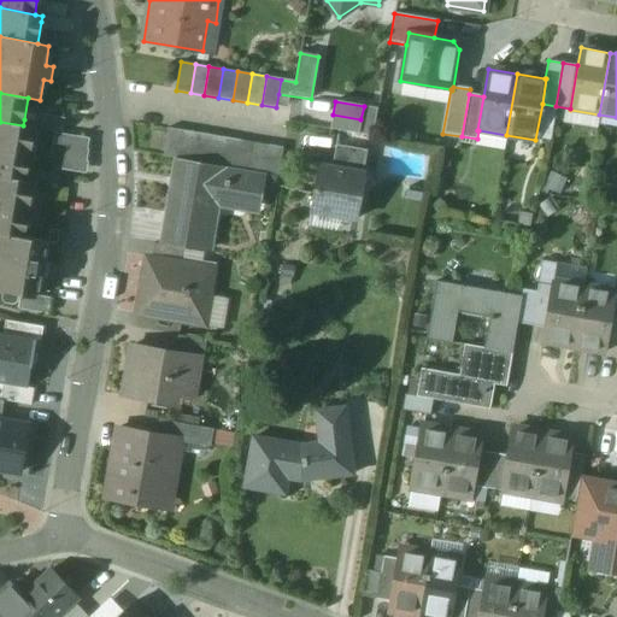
[(377,109),(364,106),(360,119),(358,134),(372,136),(377,109)]
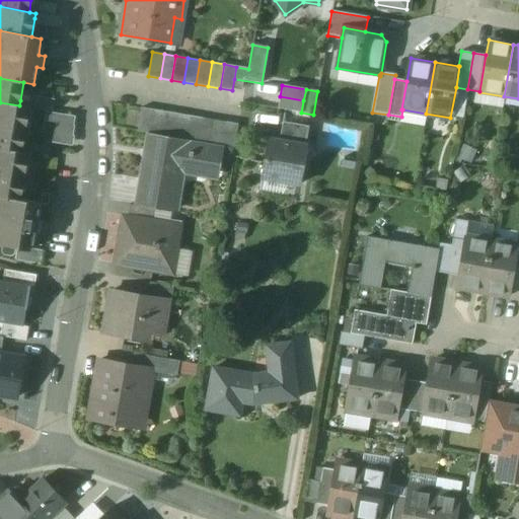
[(303,100),(280,96),(278,108),(301,113),(303,100)]
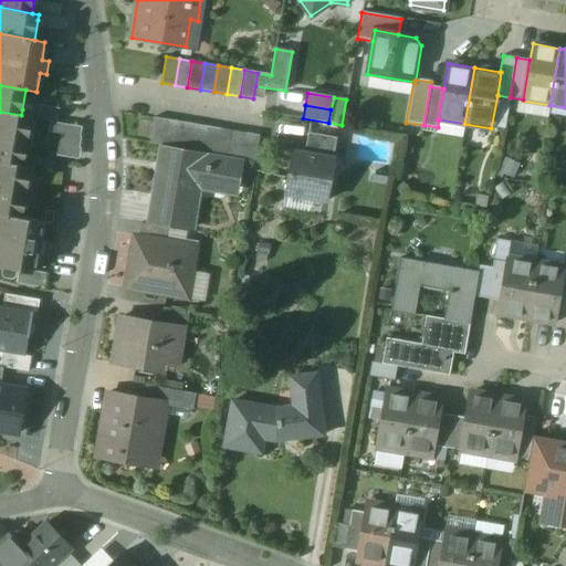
[(21,115),(0,112),(0,215),(22,219),(31,167),(23,166),(30,129),(32,117),(21,115)]
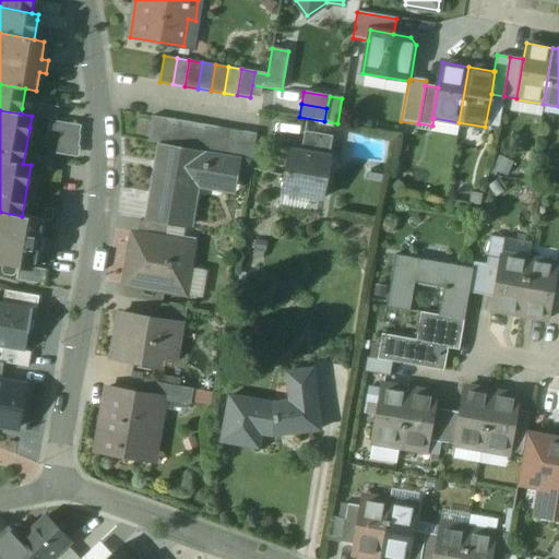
[(57,120),(32,116),(30,128),(56,132),(57,120)]
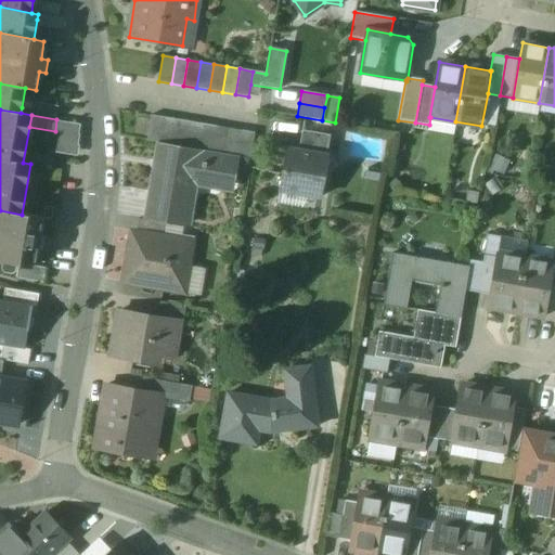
[(165,117),(152,115),(147,141),(160,143),(165,117)]
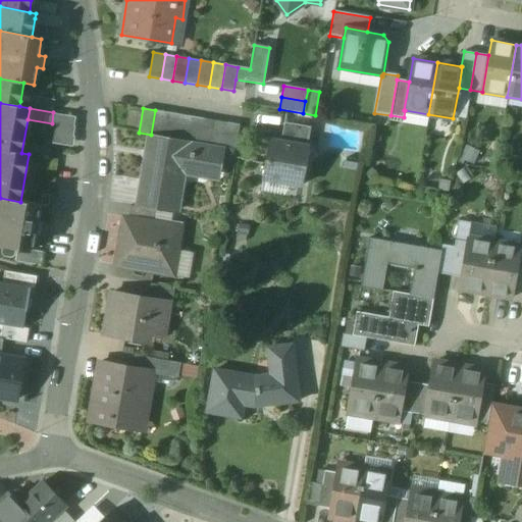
[(167,112),(155,110),(151,135),(163,137),(167,112)]
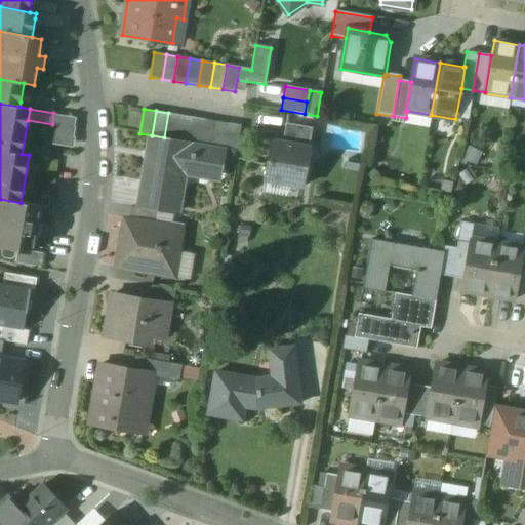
[(180,115),(168,113),(164,137),(175,139),(180,115)]
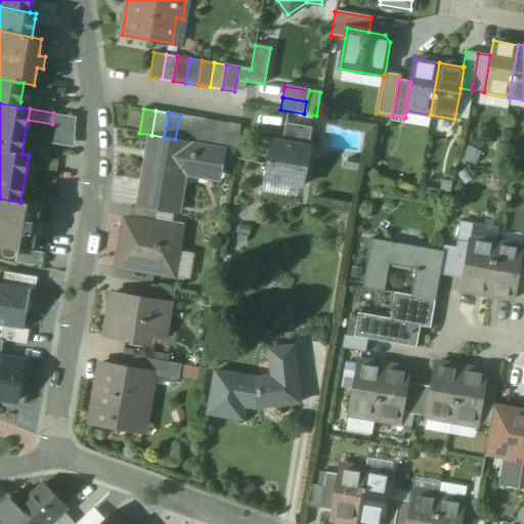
[(191,118),(180,115),(175,139),(187,141),(191,118)]
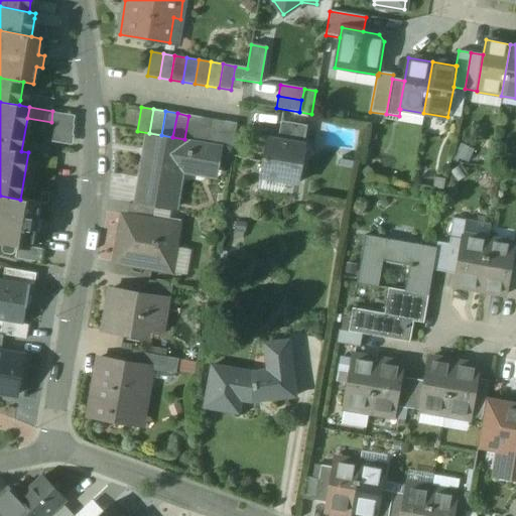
[(201,118),(188,116),(184,139),(197,141),(201,118)]
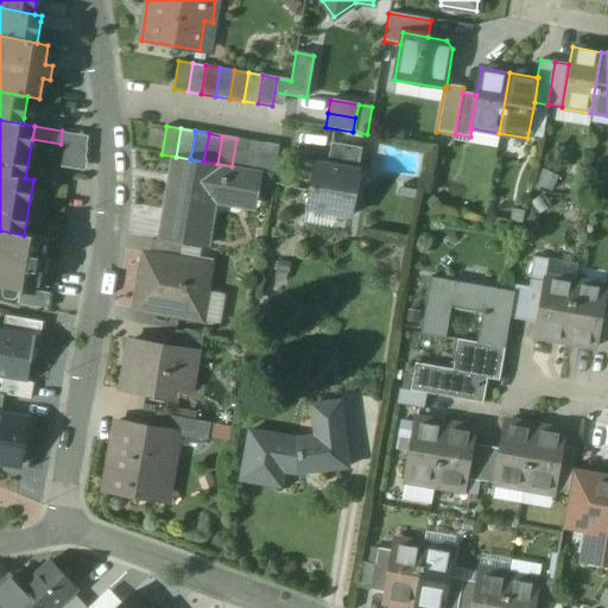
[(251,141),(236,139),(232,166),(246,169),(251,141)]
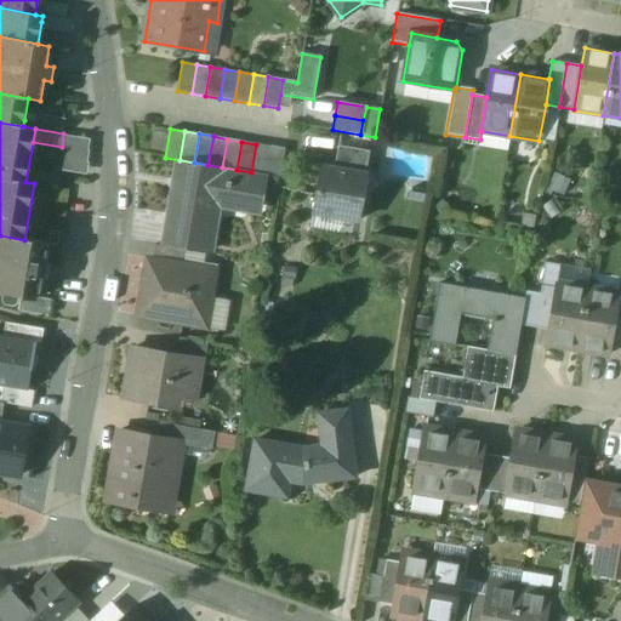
[(271,147),(256,144),(251,172),(266,175),(271,147)]
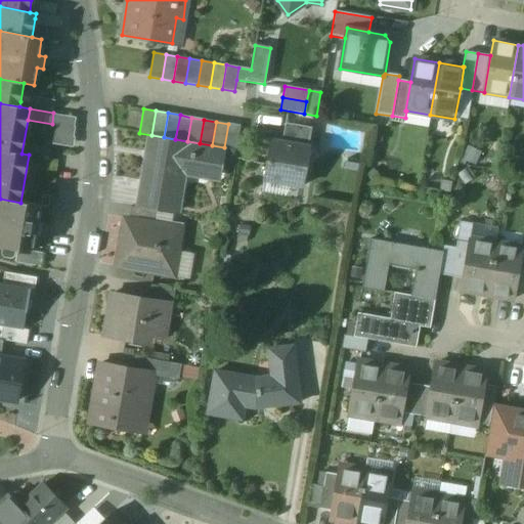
[(311,128),(286,123),(281,143),(308,147),(311,128)]
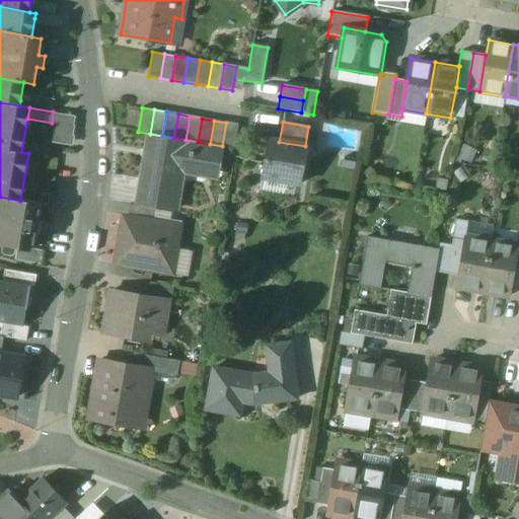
[(238,125),(226,123),(222,146),(234,148),(238,125)]
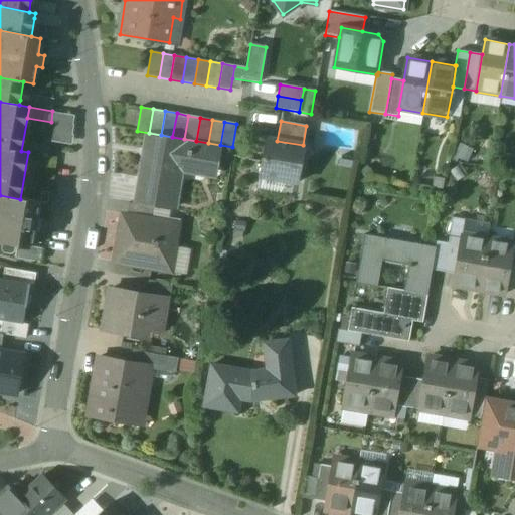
[(161,135),(149,133),(139,189),(173,195),(178,166),(215,173),(220,145),(208,143),(196,141),(184,139),(172,137),(161,135)]
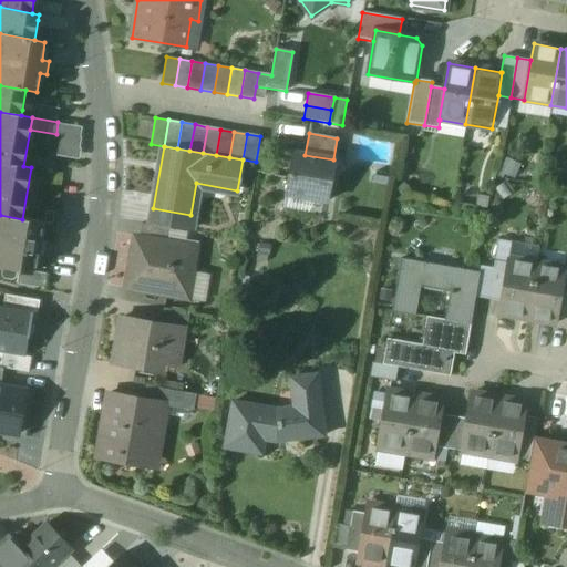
[(305,155),(294,153),(286,194),(328,202),(334,160),(305,155)]
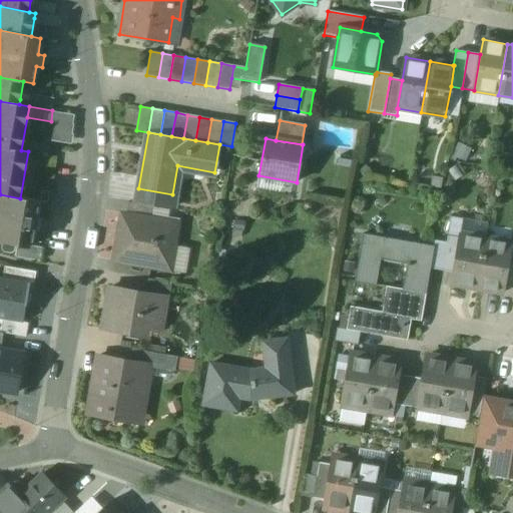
[(172,194),(138,188),(136,203),(155,206),(170,209),(172,194)]
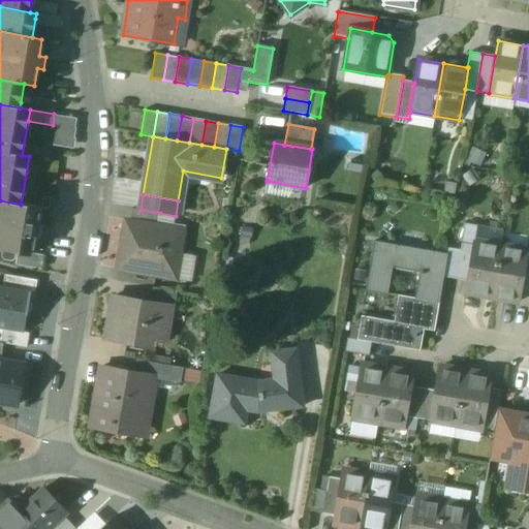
[(51,198),(44,197),(42,208),(50,210),(51,198)]
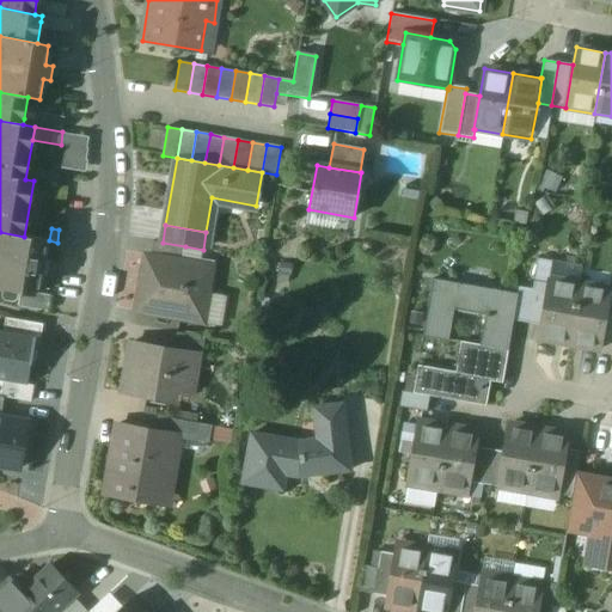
[(24,237),(0,232),(0,288),(22,293),(36,295),(36,293),(40,274),(44,275),(47,261),(42,261),(46,240),(24,237)]
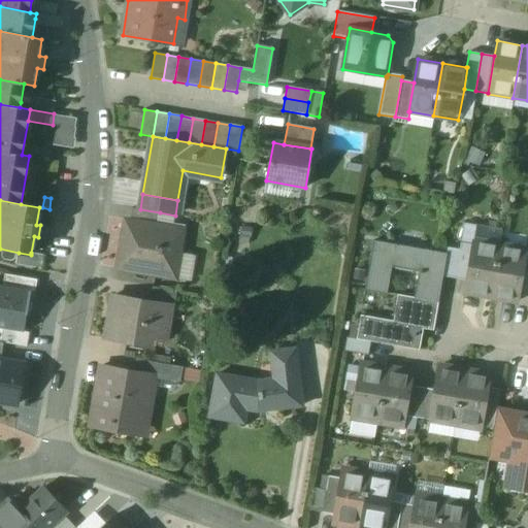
[(140,209),(132,208),(129,222),(158,227),(160,212),(140,209)]
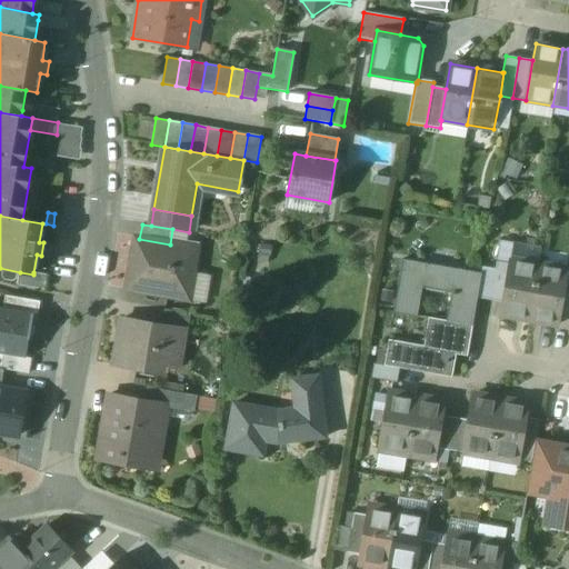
[(139,239),(136,238),(127,290),(189,300),(198,249),(170,245),(139,239)]
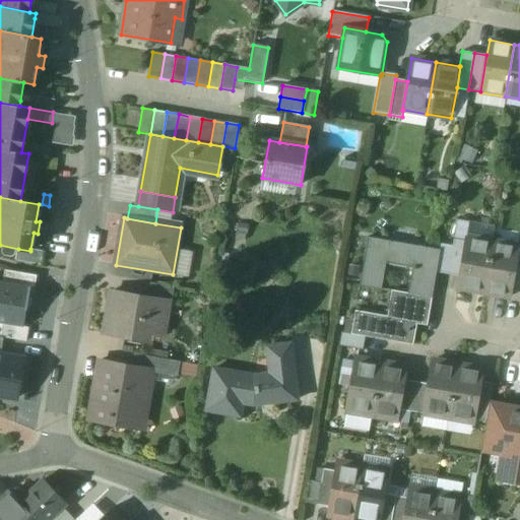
[(469,221),(461,220),(457,219),(456,218),(453,239),(454,239),(465,241),(466,237),(467,237),(468,232),(467,232),(469,221)]
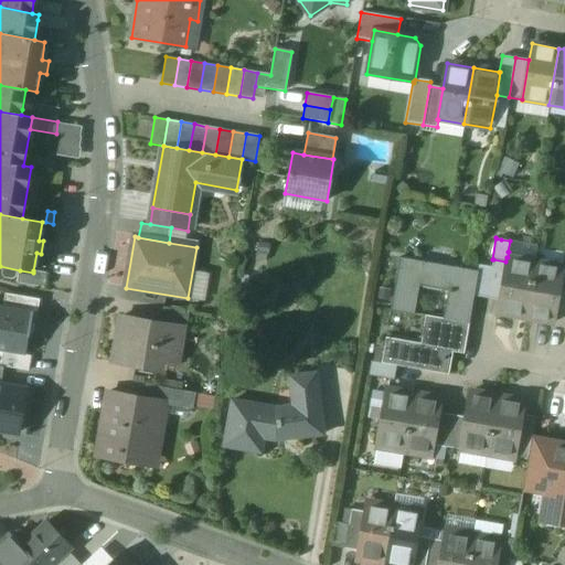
[(477,270),(400,257),(391,310),(414,315),(418,286),(448,291),(443,319),(468,323),(473,296),(478,270),(477,270)]
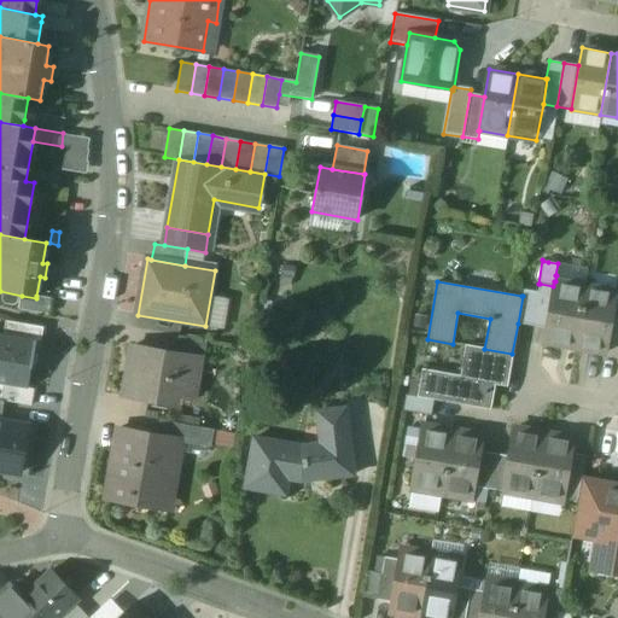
[(555,281),(554,281),(553,286),(546,328),(543,343),(573,349),(584,286),(555,281)]
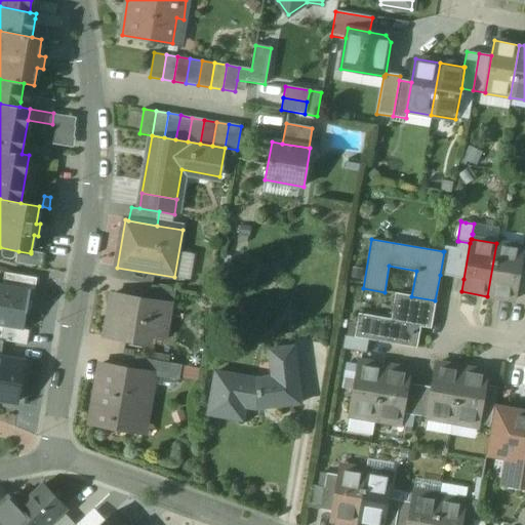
[(470,243),(458,241),(456,248),(452,277),(463,279),(470,243)]
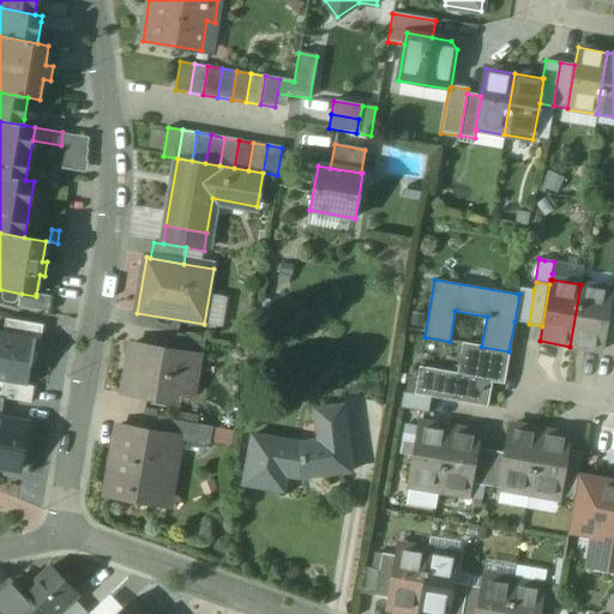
[(611,290),(581,284),(570,347),(601,351),(603,338),(611,295),(611,290)]
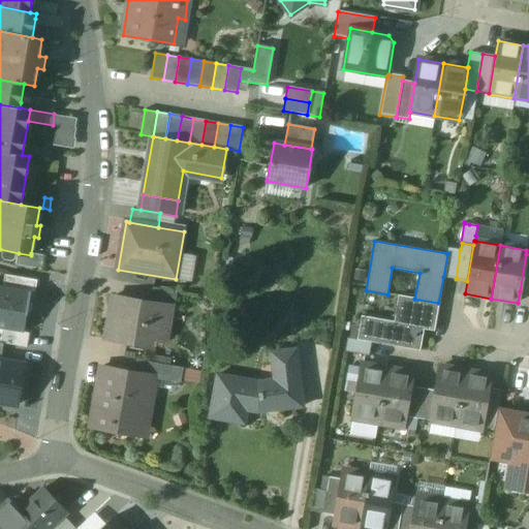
[(460,250),(447,248),(446,253),(447,253),(443,277),(456,279),(460,250)]
